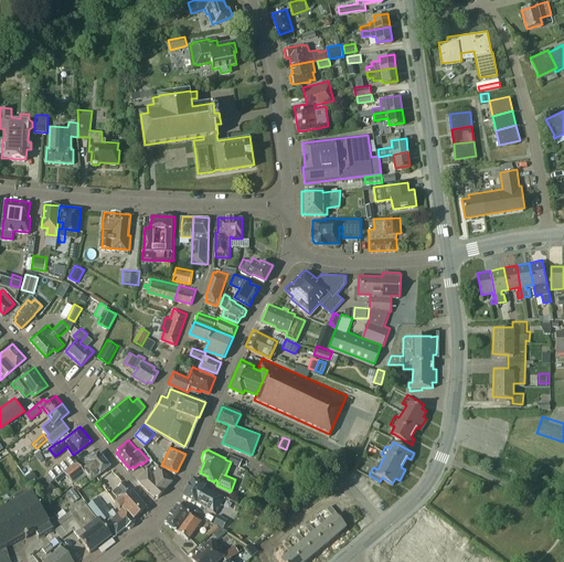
[(99,451),(81,465),(77,462),(76,463),(75,463),(65,470),(74,480),(76,478),(78,480),(87,473),(92,479),(110,464),(99,451)]
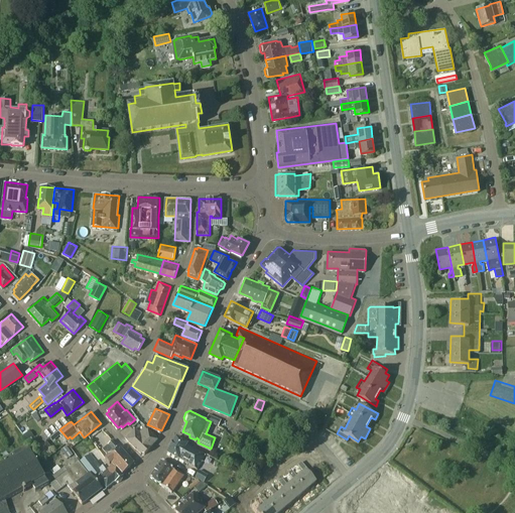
[(222,418),(210,413),(207,419),(219,424),(222,418)]
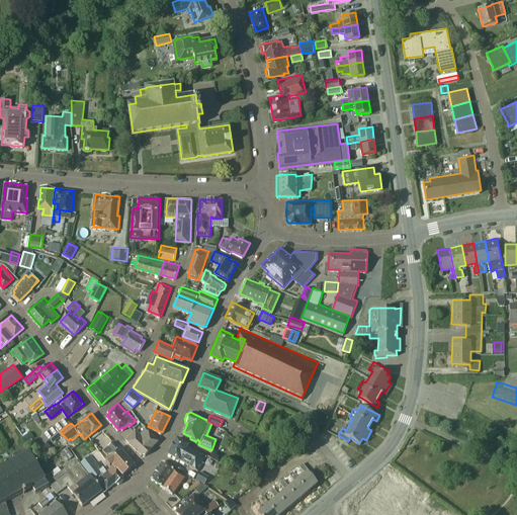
[(60,431),(69,424),(65,418),(47,431),(52,437),(60,431)]
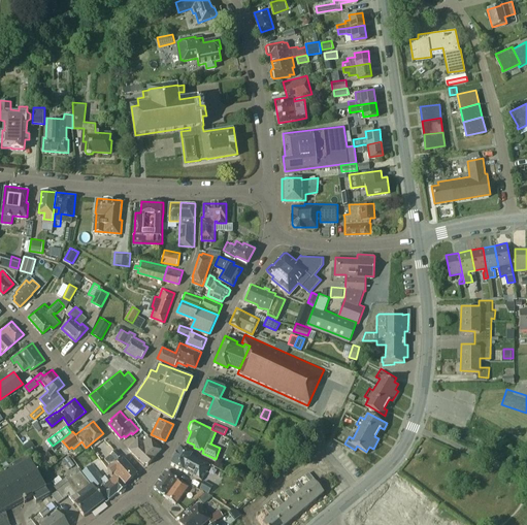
[(144,463),(149,463),(154,458),(152,457),(161,448),(147,435),(142,440),(138,436),(128,447),(144,463)]
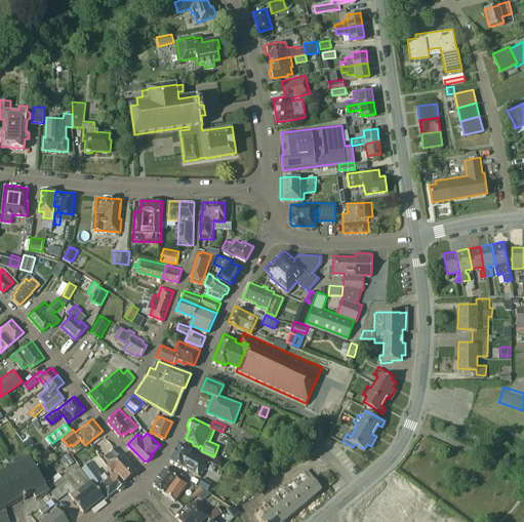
[(29,437),(25,440),(29,446),(33,443),(29,437)]
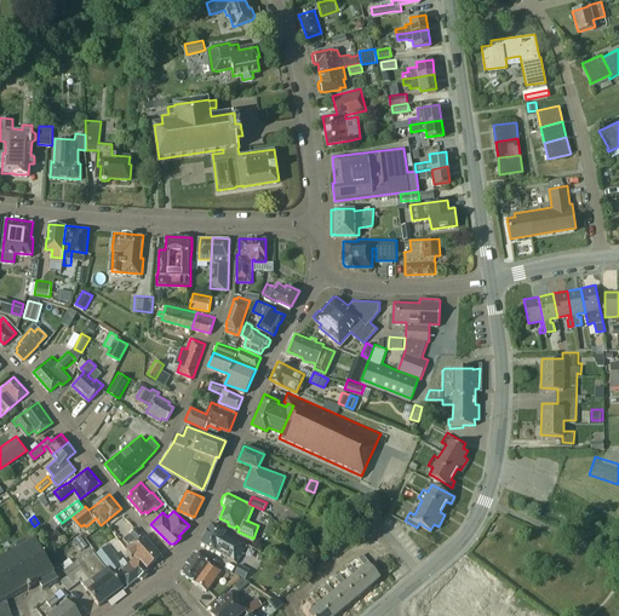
[(50,525),(43,522),(41,525),(38,531),(46,535),(50,525)]
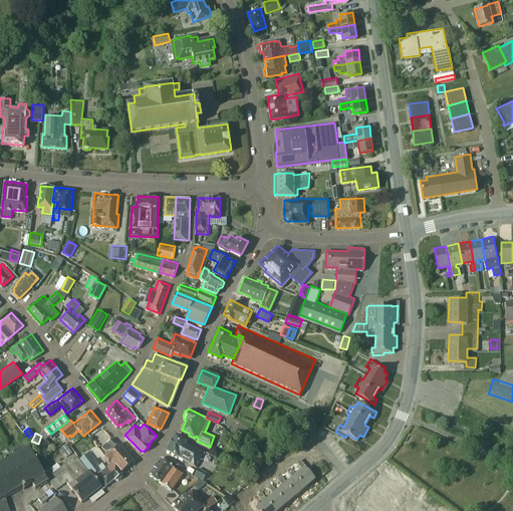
[(178,455),(179,455),(198,466),(205,452),(186,441),(186,439),(175,433),(166,449),(178,455)]
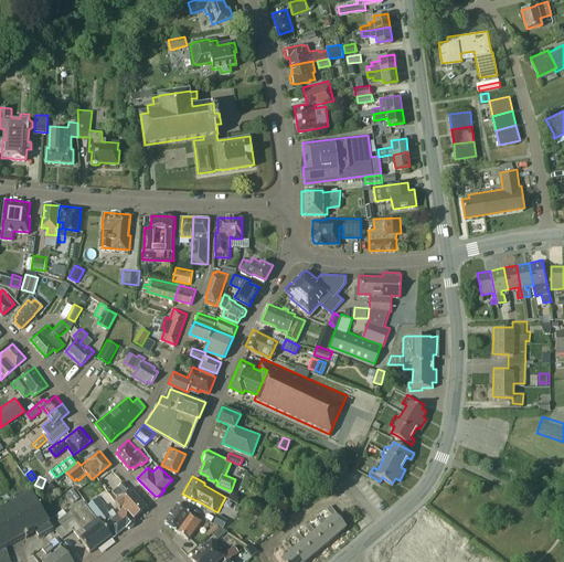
[(125,506),(134,518),(148,507),(126,479),(119,485),(113,489),(119,497),(117,499),(121,506),(123,504),(125,506)]
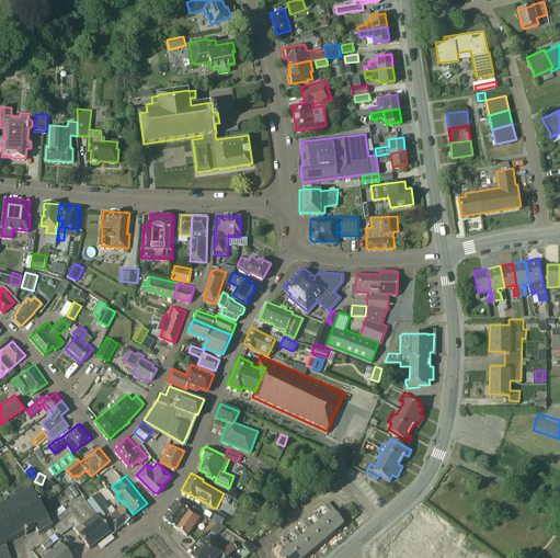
[(43,493),(44,496),(52,489),(50,488),(56,484),(52,477),(38,488),(42,493),(43,493)]
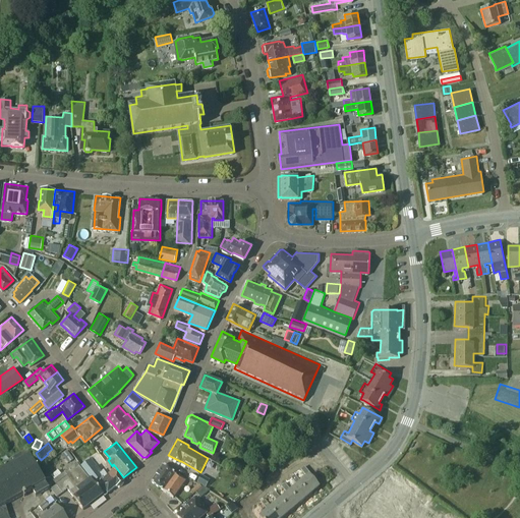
[(30,452),(26,446),(13,454),(16,457),(3,464),(0,459),(0,458),(0,517),(10,517),(6,502),(33,487),(37,494),(50,485),(30,452)]
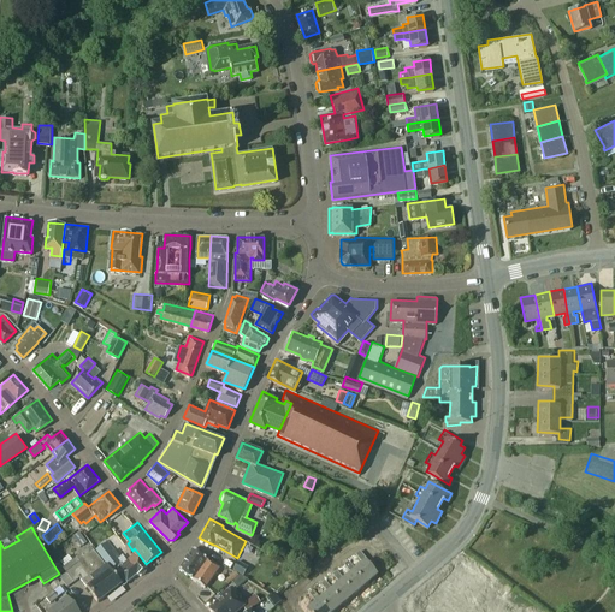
[(120,554),(108,539),(96,547),(108,563),(123,582),(128,578),(129,580),(137,572),(137,574),(139,574),(143,574),(147,570),(148,566),(146,564),(136,551),(128,558),(123,553),(120,554)]
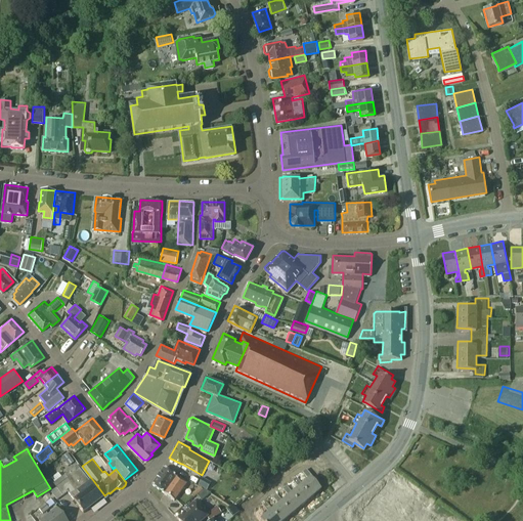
[(302,470),(297,475),(312,492),(322,483),(302,460),(297,464),(302,470)]
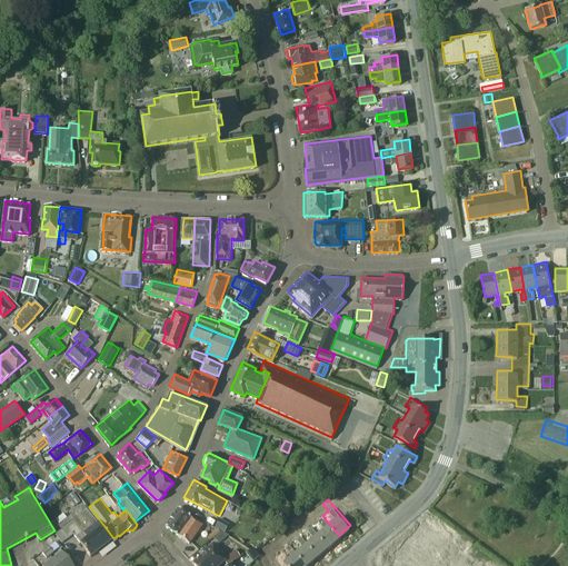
[(85,503),(59,523),(61,526),(69,536),(75,532),(91,555),(113,538),(100,520),(99,522),(85,503)]
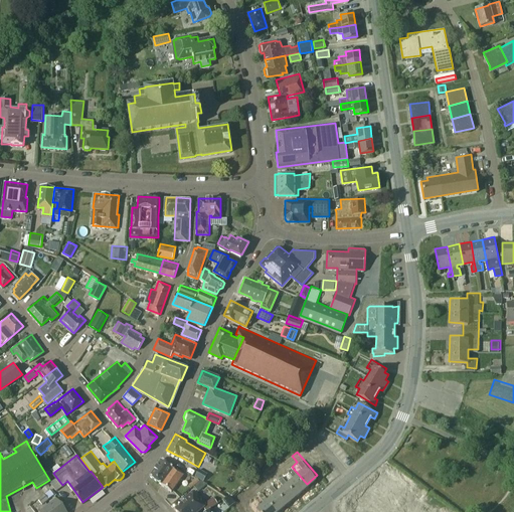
[(161,483),(172,490),(184,472),(177,467),(177,468),(161,458),(150,474),(161,483)]
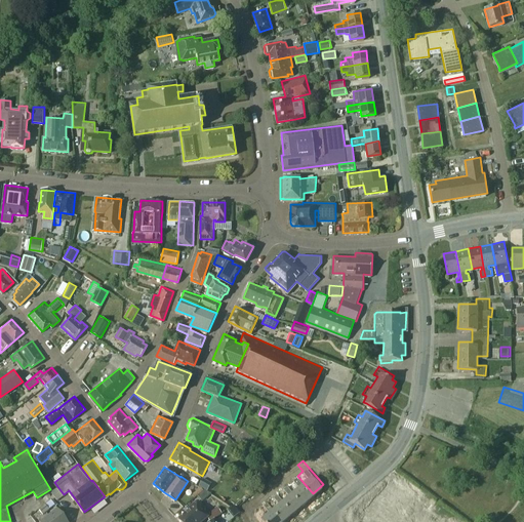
[(286,473),(280,478),(301,504),(313,493),(297,476),(292,480),(286,473)]
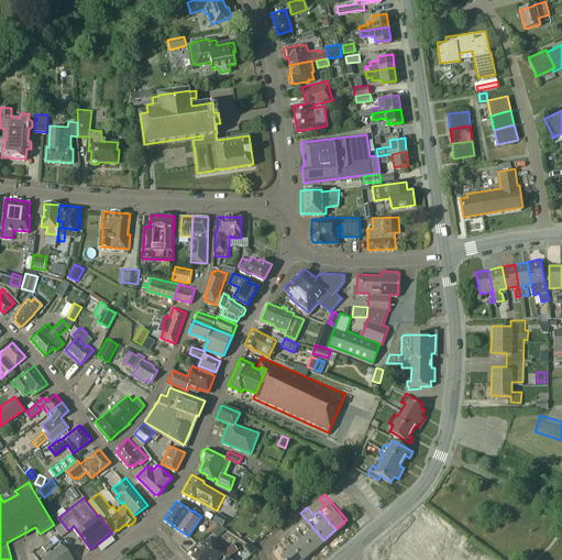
[(213,519),(220,523),(223,525),(228,516),(219,512),(213,519)]
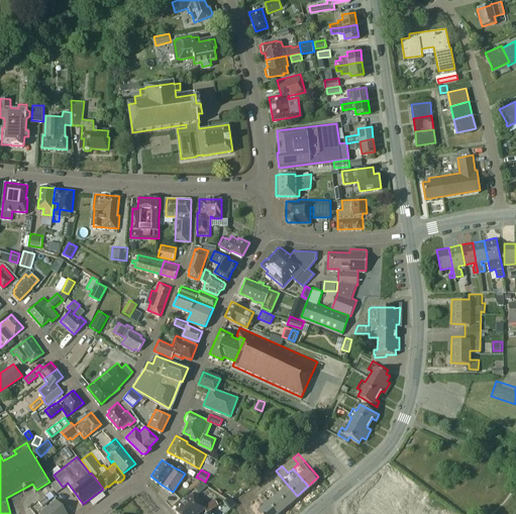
[(383,476),(375,485),(388,498),(393,494),(396,490),(383,476)]
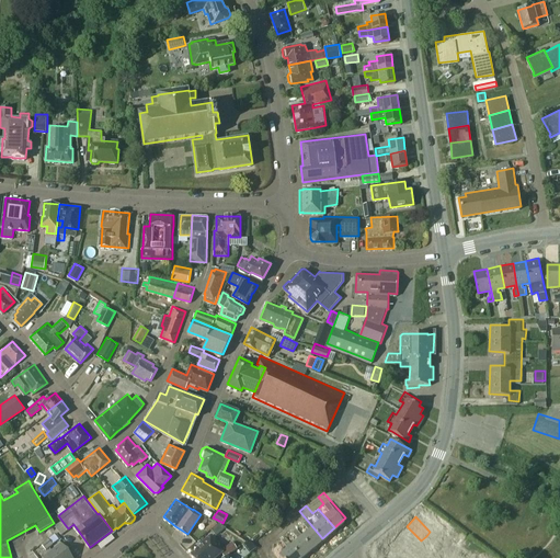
[(60,519),(55,523),(63,533),(68,528),(60,519)]
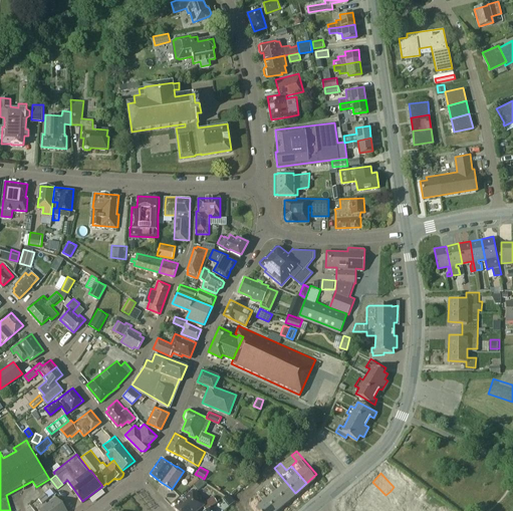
[(204,479),(201,477),(194,483),(198,489),(208,481),(204,479)]
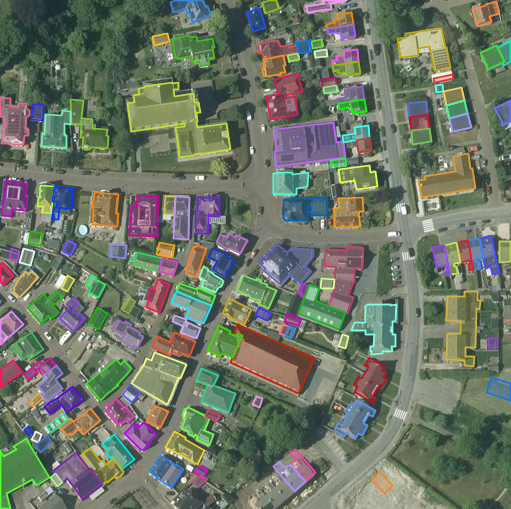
[(371,480),(363,488),(376,501),(380,498),(384,493),(371,480)]
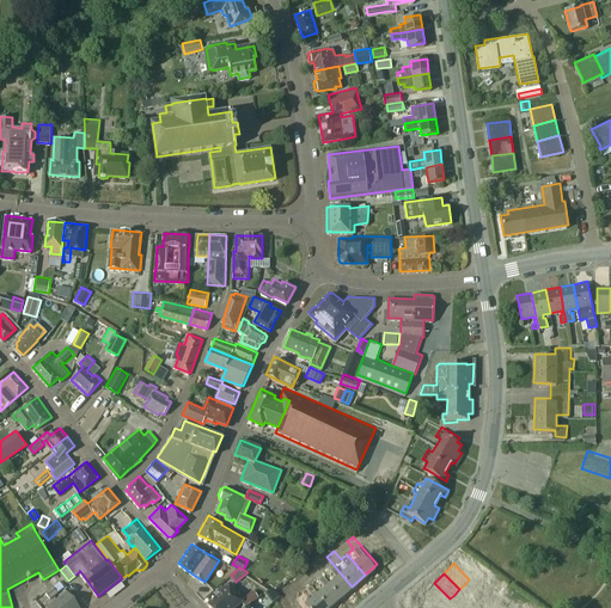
[(474,576),(469,579),(476,585),(480,582),(474,576)]
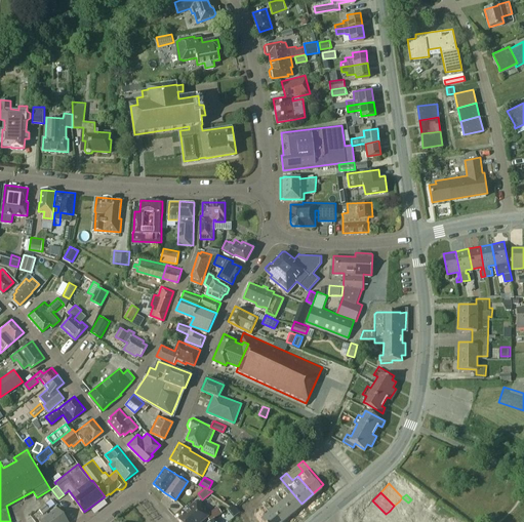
[(199,521),(207,516),(209,514),(202,506),(204,505),(198,497),(187,507),(189,509),(178,517),(182,521),(199,521)]
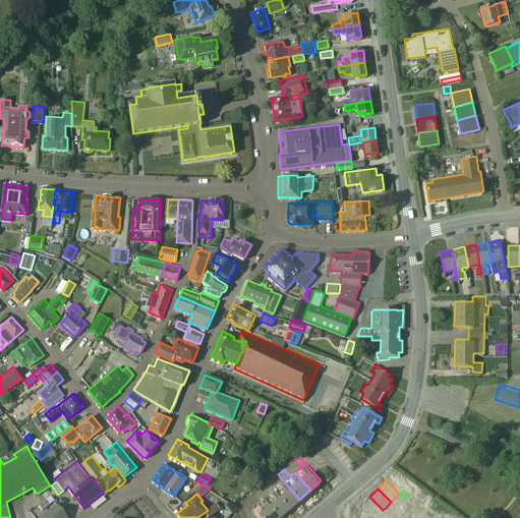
[(268,494),(264,497),(269,503),(273,500),(268,494)]
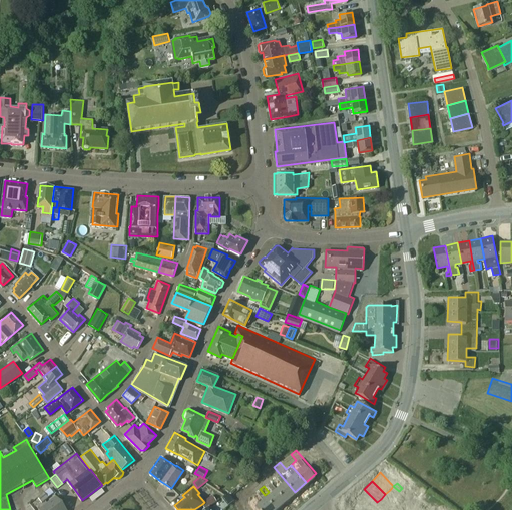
[(393,486),(390,490),(395,495),(399,491),(393,486)]
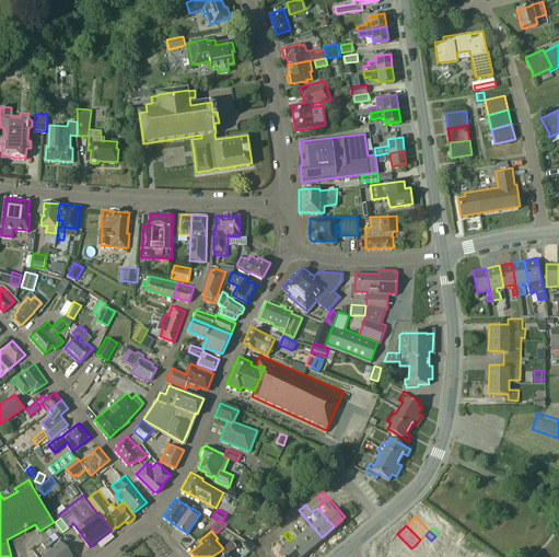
[(293,537),(289,541),(301,556),(312,548),(299,533),(293,537)]
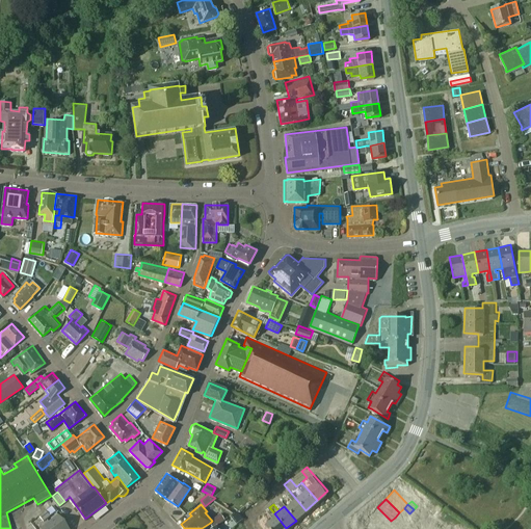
[(269,507),(265,510),(270,517),(274,513),(269,507)]
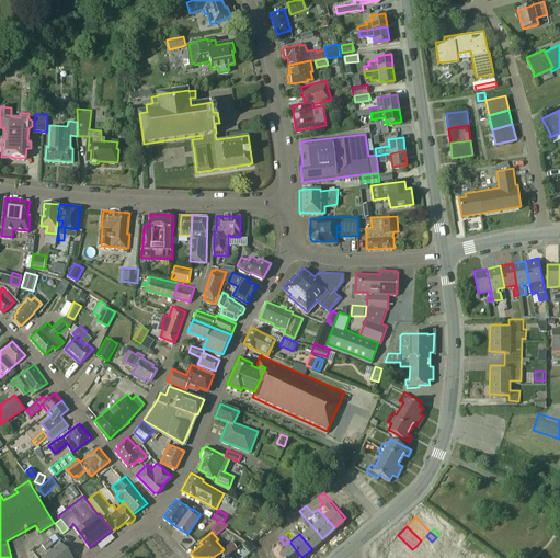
[(224,549),(221,551),(223,553),(226,556),(229,553),(229,554),(230,554),(239,547),(233,541),(225,547),(225,548),(224,549)]
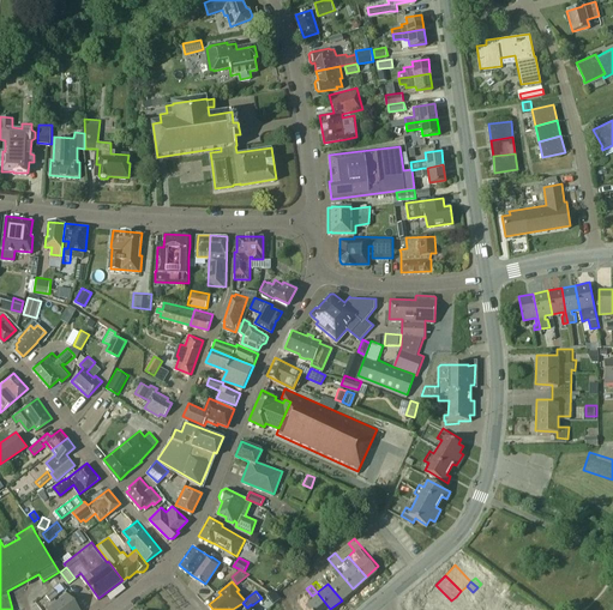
[(58,601),(65,609),(82,609),(68,592),(58,601)]
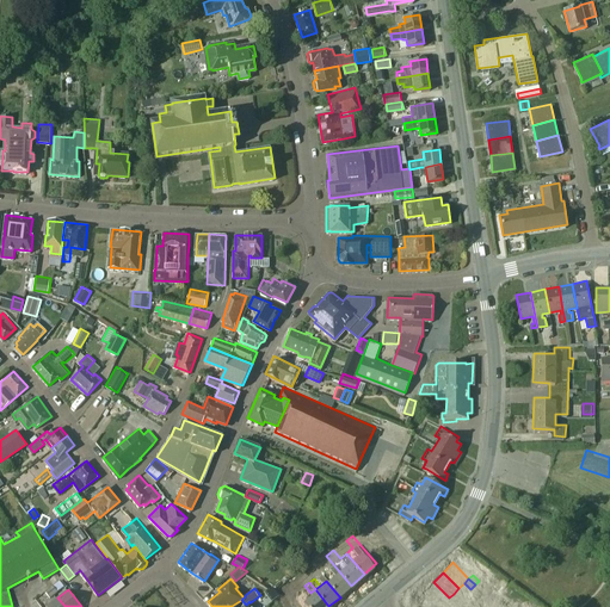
[(310,593),(305,599),(310,606),(327,606),(328,606),(315,589),(310,593)]
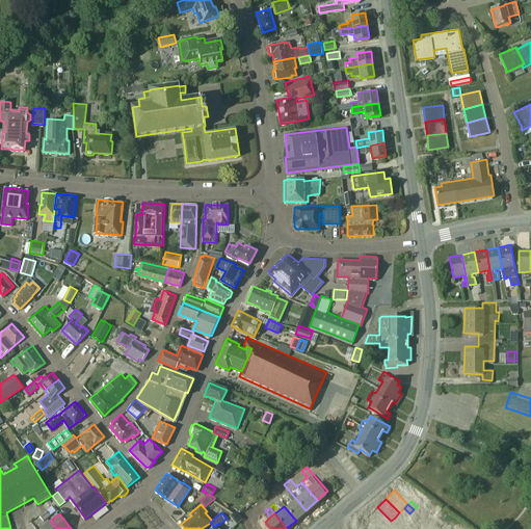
[(395,518),(391,521),(397,526),(400,523),(395,518)]
